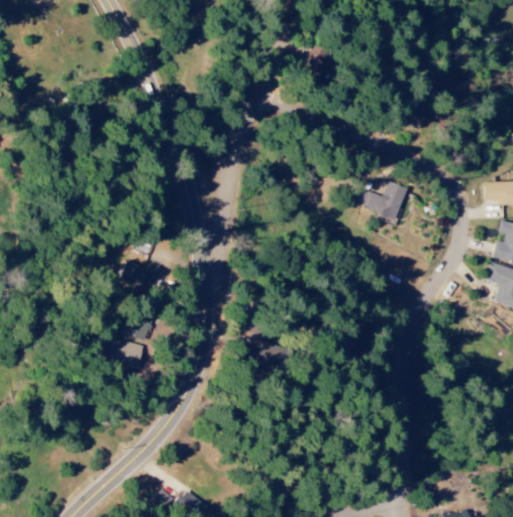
[(331,75),(336,49),(314,45),(310,72),(331,75)]
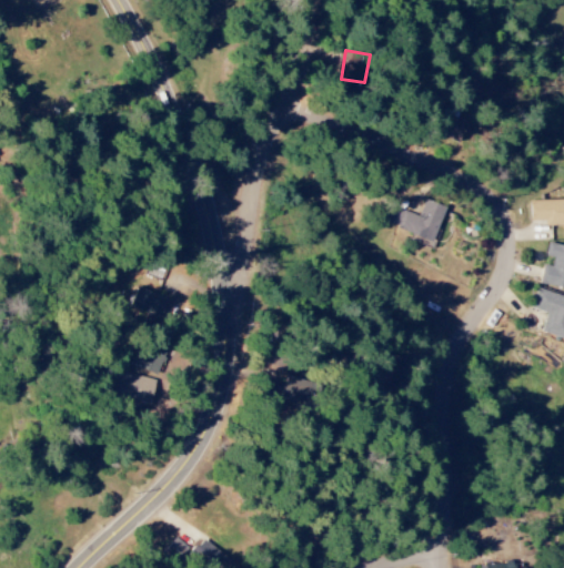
[(434,242),(449,208),(427,200),(421,216),(394,206),(388,223),(434,242)]
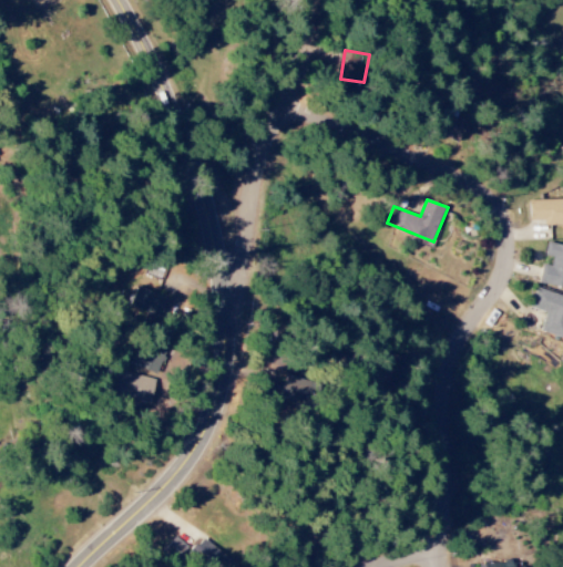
[(562,199),(532,200),(533,220),(546,220),(546,225),(562,224),(562,199)]
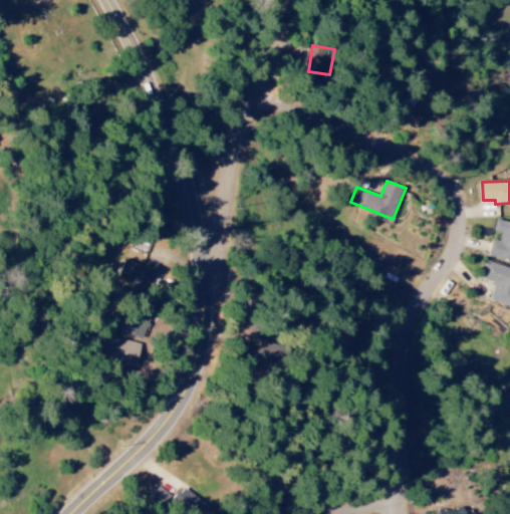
[(494,240),(491,257),(509,259),(509,221),(498,220),(496,233),(503,234),(502,241),(494,240)]
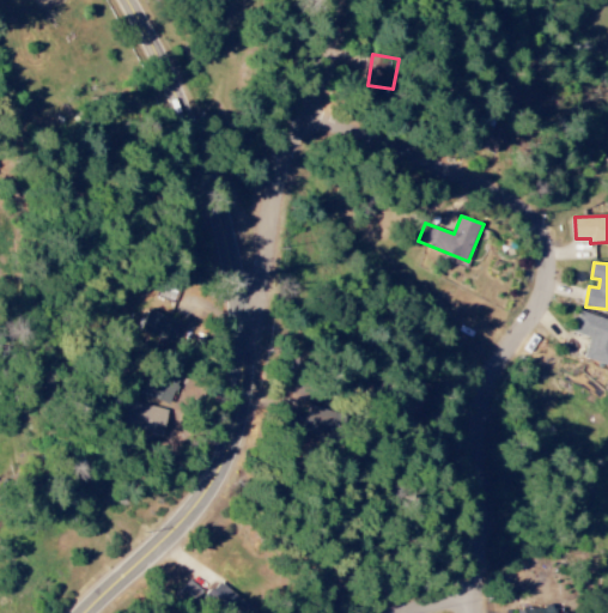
[(177,343),(184,321),(151,311),(145,333),(177,343)]
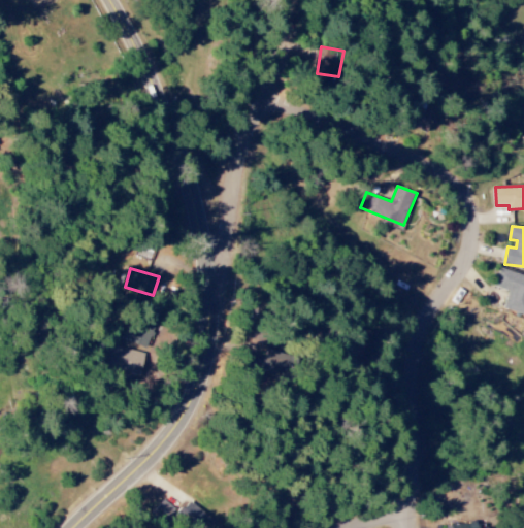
[(523,274),(502,268),(496,287),(511,291),(505,308),(523,314),(523,274)]
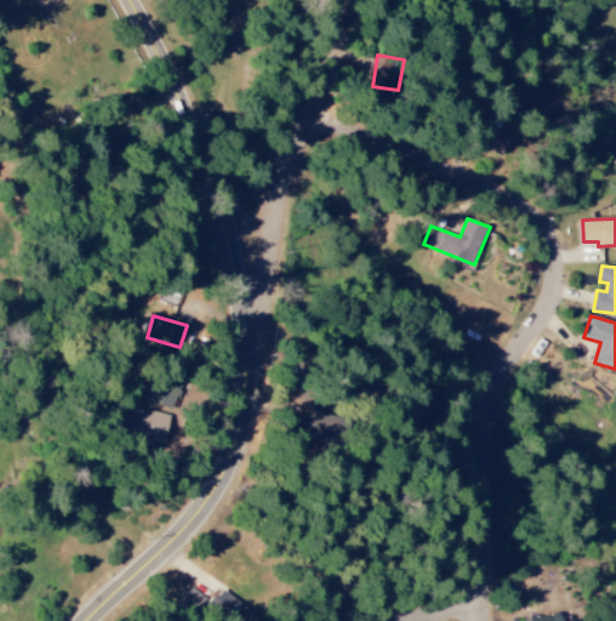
[(176,410),(187,380),(182,379),(180,387),(154,379),(147,399),(176,410)]
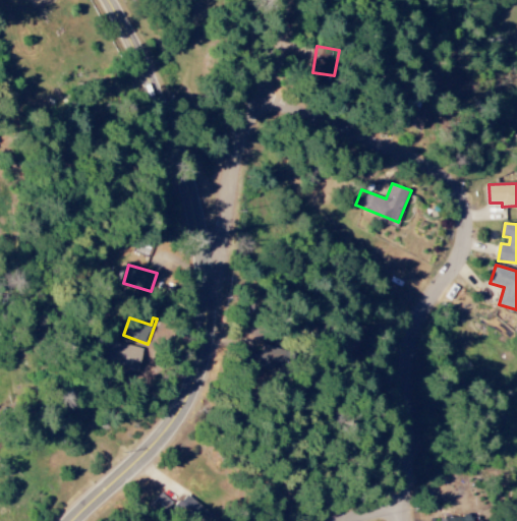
[(110,367),(135,368),(135,370),(157,371),(158,358),(146,357),(147,346),(112,344),(110,367)]
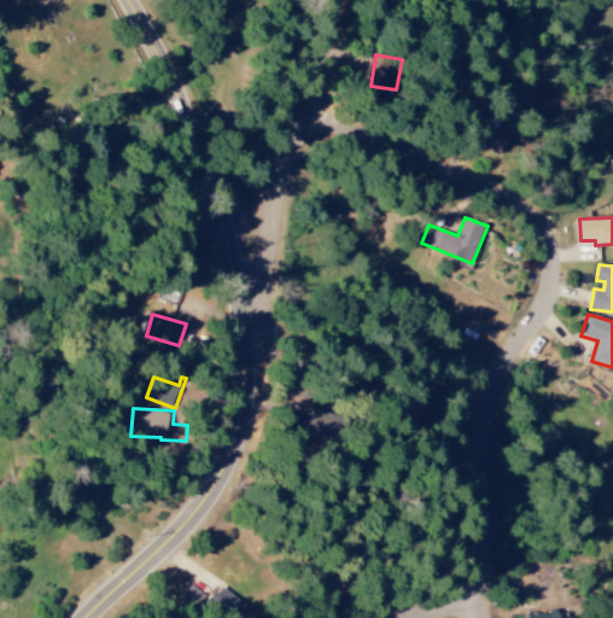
[(314,432),(343,438),(348,417),(319,410),(314,432)]
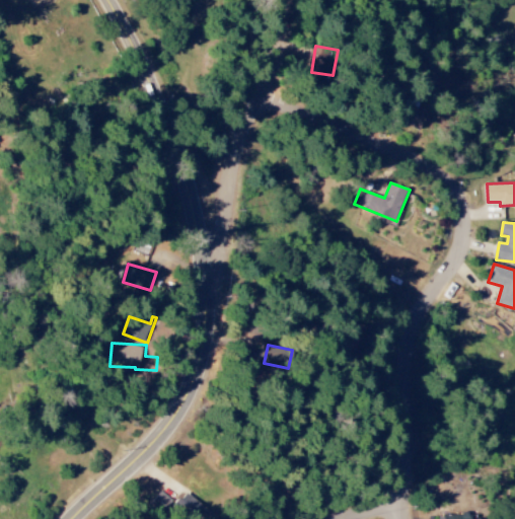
[(194,518),(217,518),(219,516),(187,496),(177,509),(194,518)]
